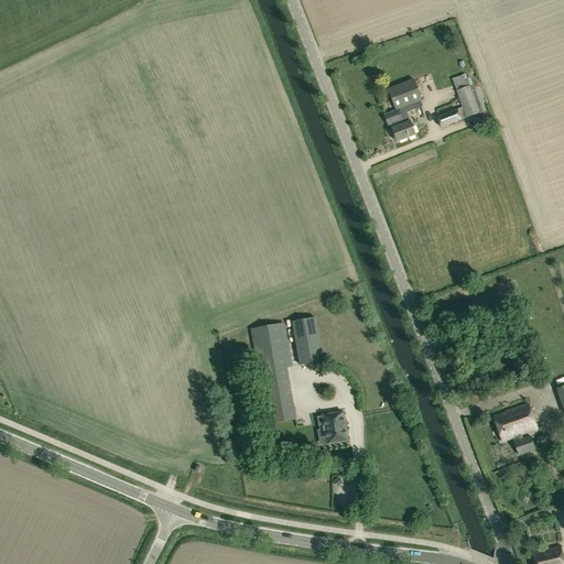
[(391,128),(397,142),(415,134),(410,121),(407,112),(414,109),(412,105),(421,101),(420,100),(421,99),(413,79),(388,89),(396,109),(398,109),(398,110),(384,116),(388,125),(390,123),(392,128),(391,128)]
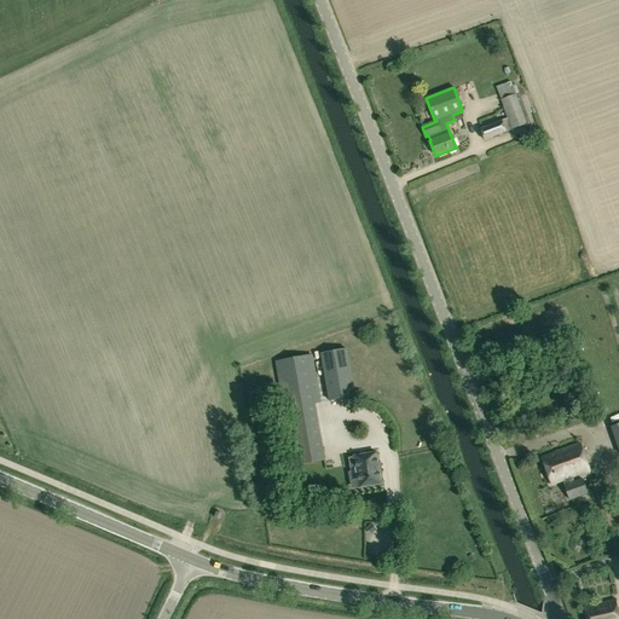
[(504,111),(507,119),(512,129),(526,125),(528,123),(528,120),(519,93),(515,94),(501,99),(499,99),(502,106),(504,111)]
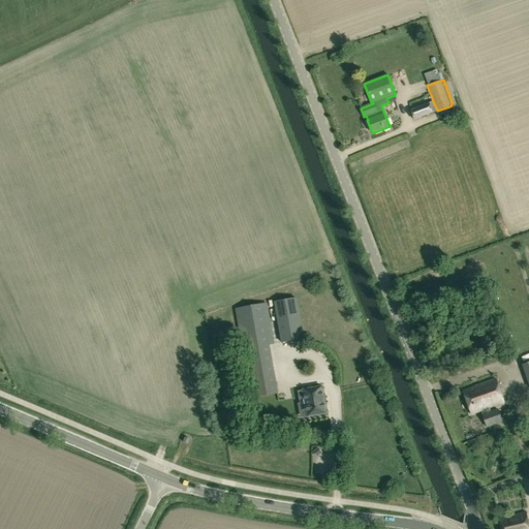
[(437,111),(433,101),(428,103),(432,113),(437,111)]
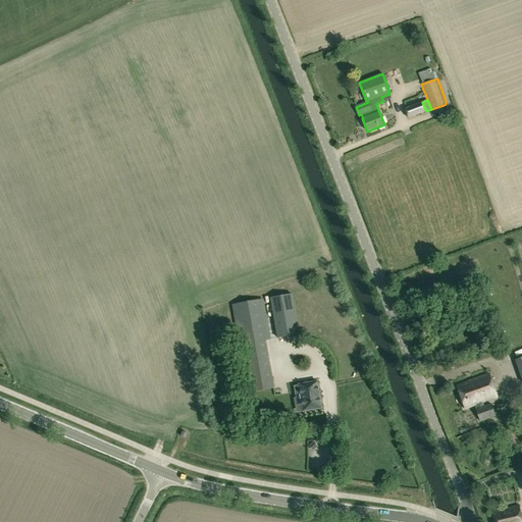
[(426,111),(422,102),(422,101),(405,108),(409,118),(426,111)]
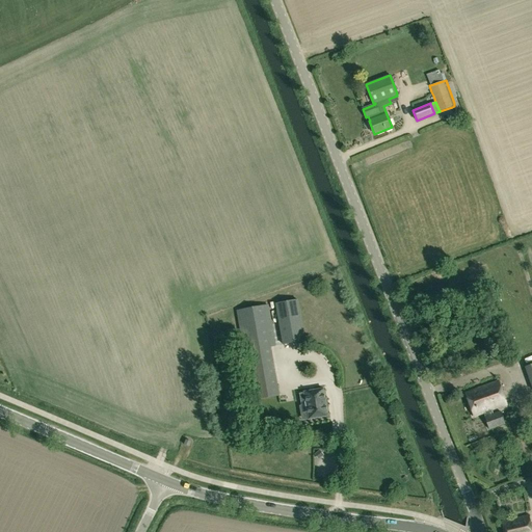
[(293,296),(272,301),(281,340),(301,336),(293,296)]
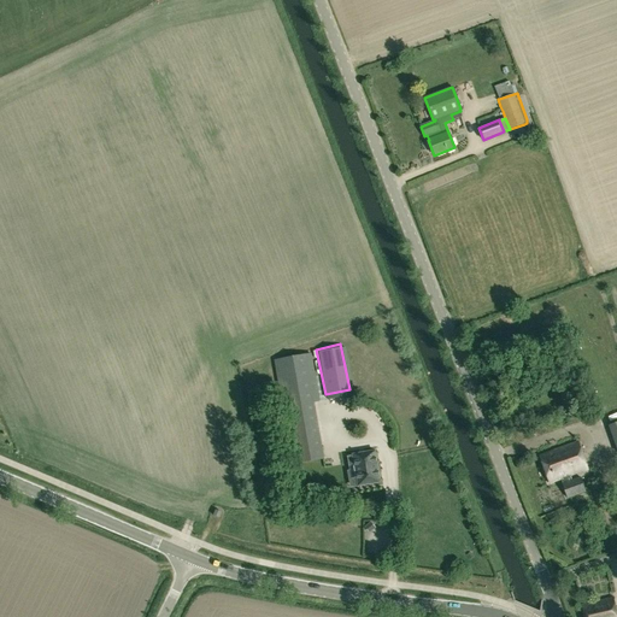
[(295,462),(325,454),(313,398),(318,397),(309,351),(274,359),(295,462)]
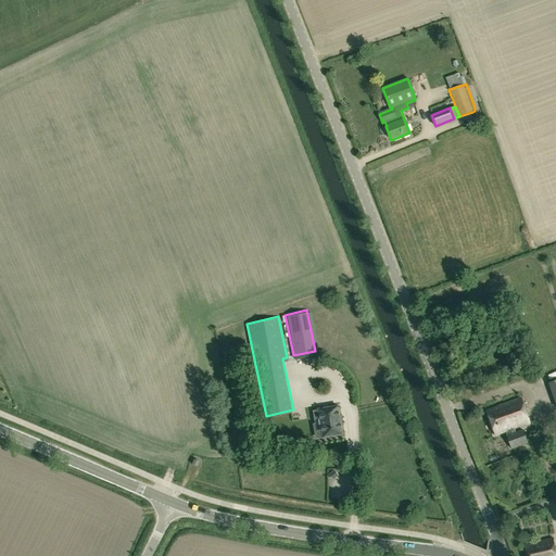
[(505,432),(514,429),(530,424),(521,399),(487,412),(495,436),(505,432)]
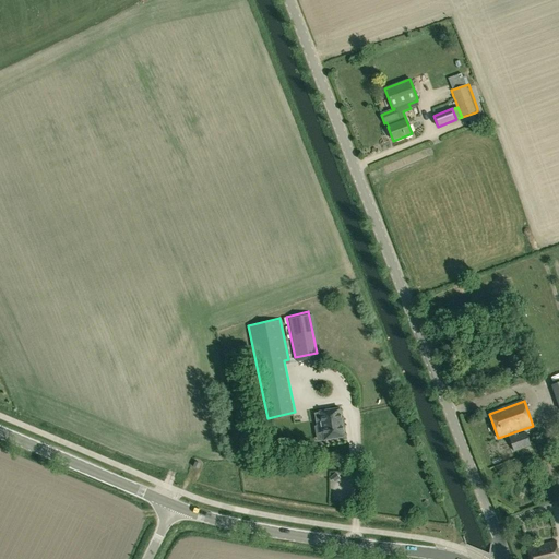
[(328,427),(330,441),(349,437),(344,409),(324,414),(319,415),(322,428),(328,427)]
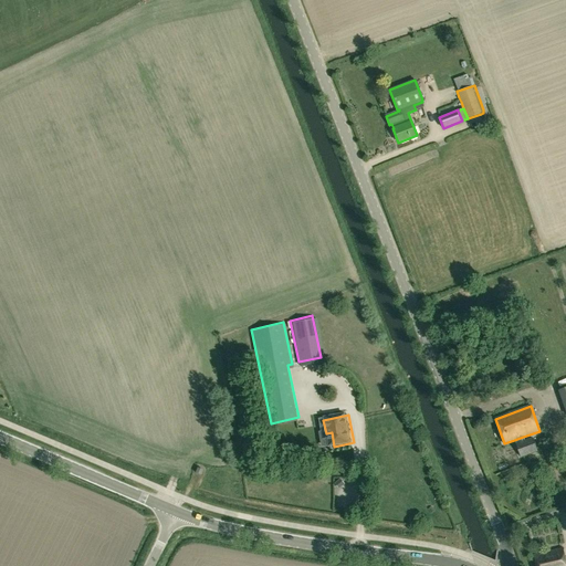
[(524,440),(523,437),(514,440),(520,458),(537,451),(532,437),(524,440)]
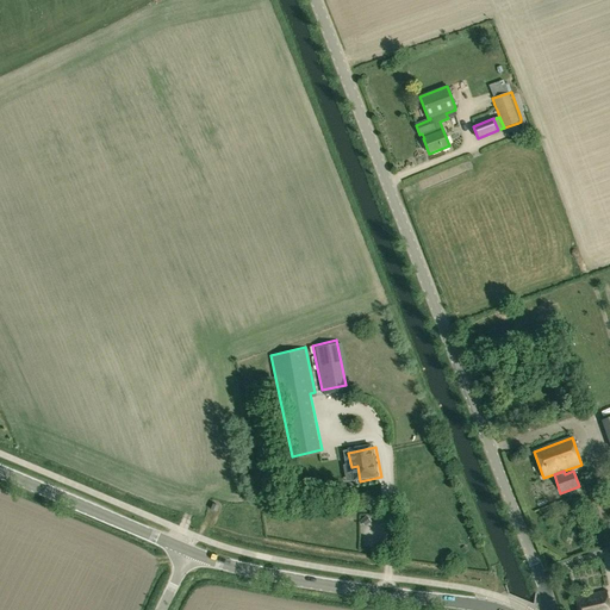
[(368,521),(367,529),(377,530),(378,524),(387,524),(388,515),(368,514),(367,521),(368,521)]
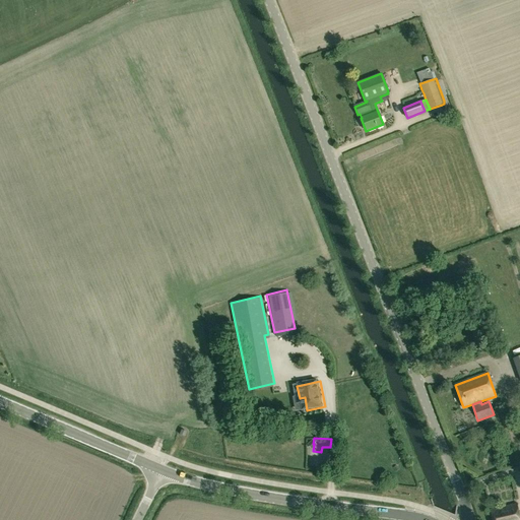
[(493,519),(519,519),(516,505),(491,510),(493,519)]
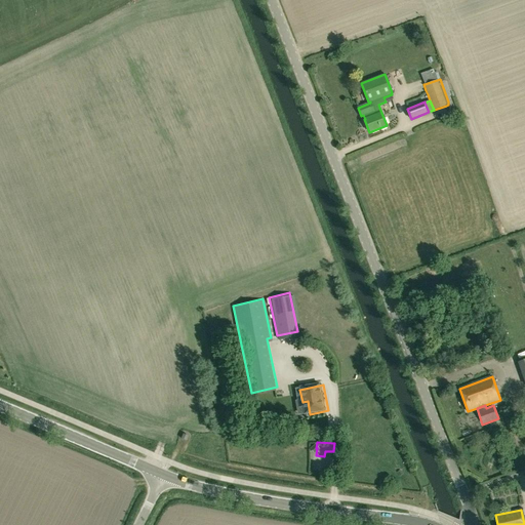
All buildings are outlined.
